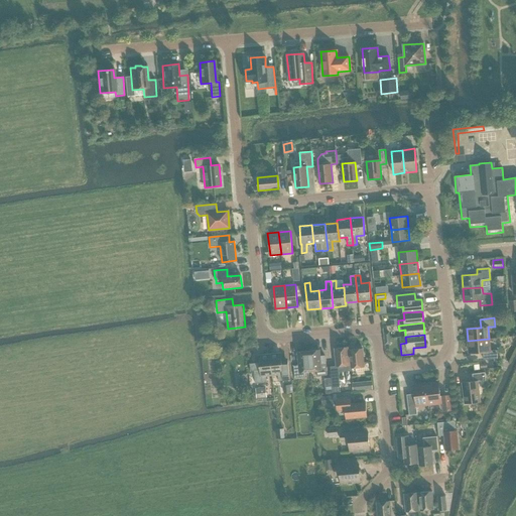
[(490,351),(489,339),(468,341),(469,353),(483,352),(484,360),(498,359),(497,350),(490,351)]
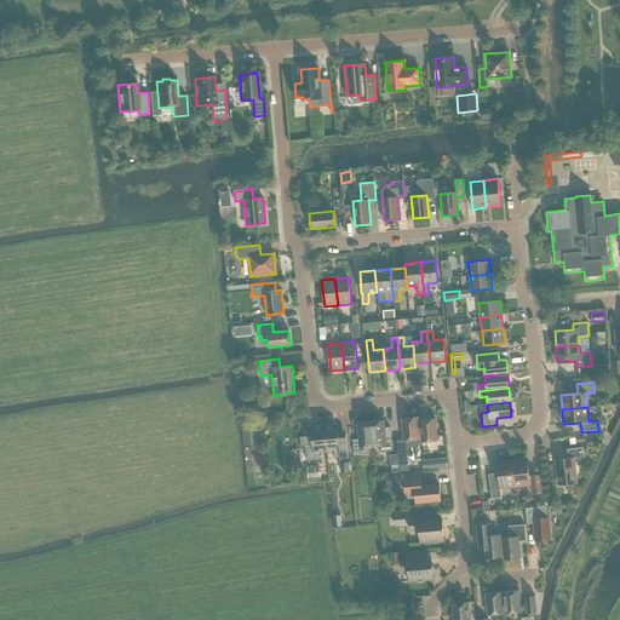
[(402,419),(403,441),(420,438),(418,417),(402,419)]
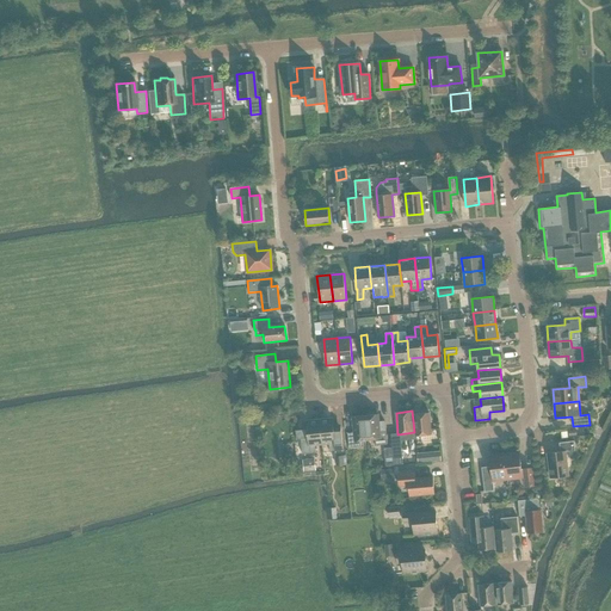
[(413,414),(415,436),(431,434),(429,413),(413,414)]
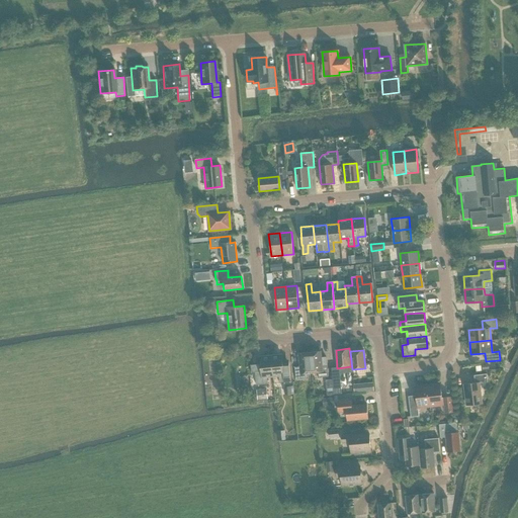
[(321,364),(320,351),(310,352),(312,373),(318,372),(319,377),(328,376),(327,364),(321,364)]
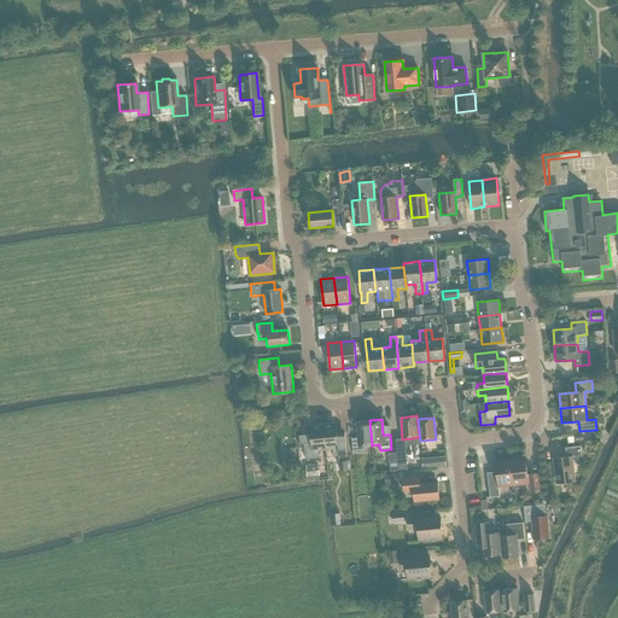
[(365,453),(365,445),(372,445),(369,420),(357,421),(359,437),(351,438),(354,454),(365,453)]
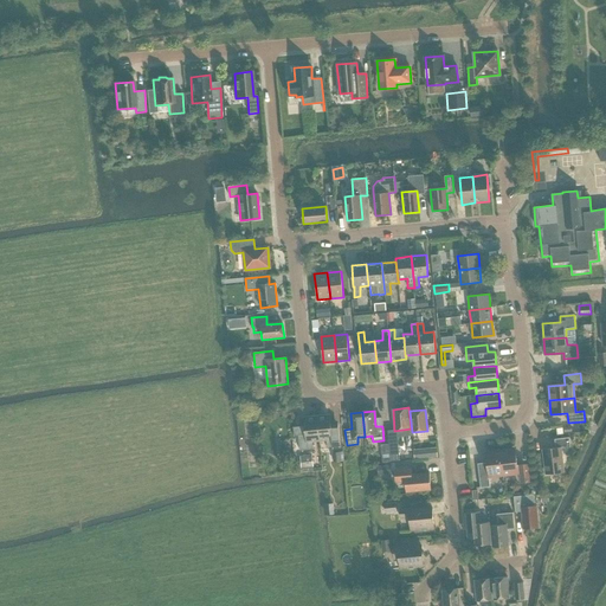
[(329,416),(316,417),(318,440),(326,439),(327,449),(340,447),(337,421),(330,421),(329,416)]
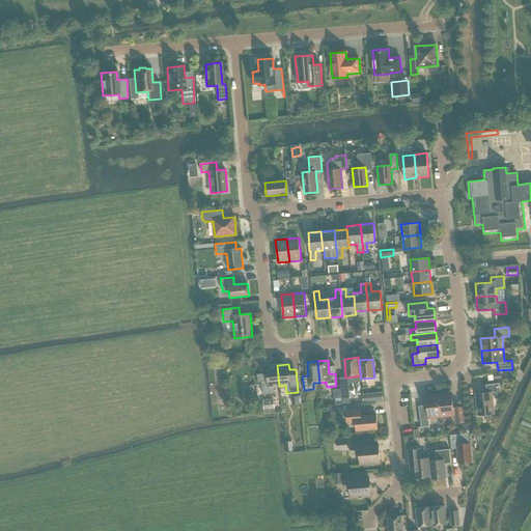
[(273,387),(279,386),(277,365),(266,366),(268,381),(261,382),(262,395),(274,394),(273,387)]
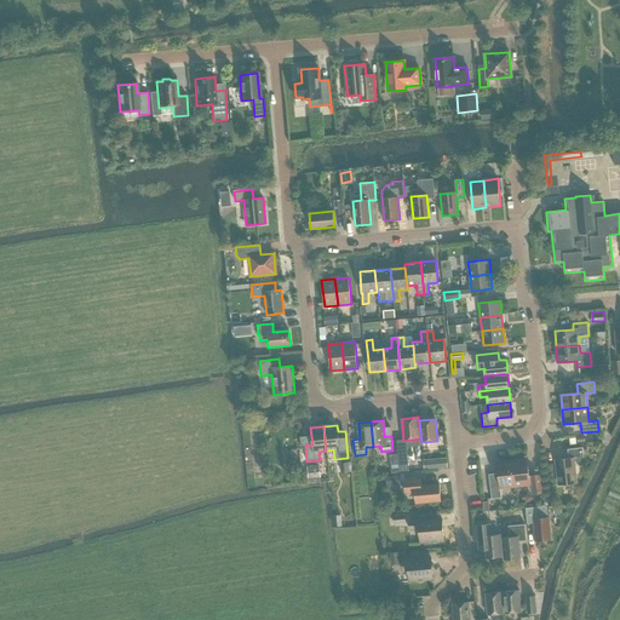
[(556,460),(558,484),(577,483),(573,459),(584,458),(583,448),(567,449),(568,459),(556,460)]
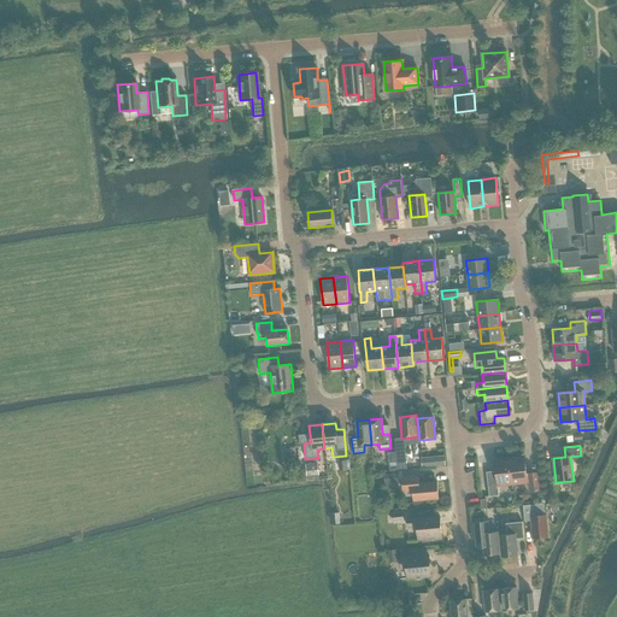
[(407,469),(405,452),(397,453),(398,470),(407,469)]
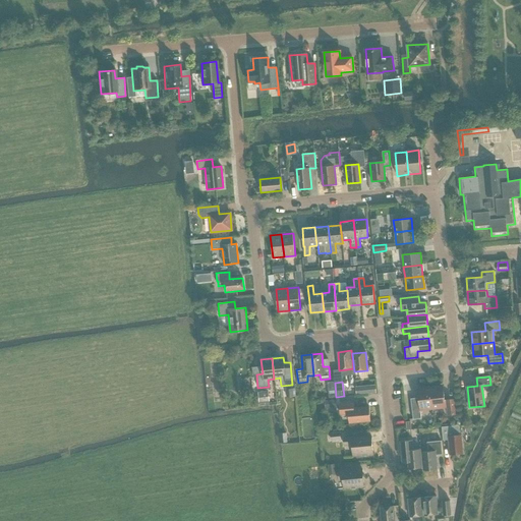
[(368,394),(367,386),(355,387),(356,395),(368,394)]
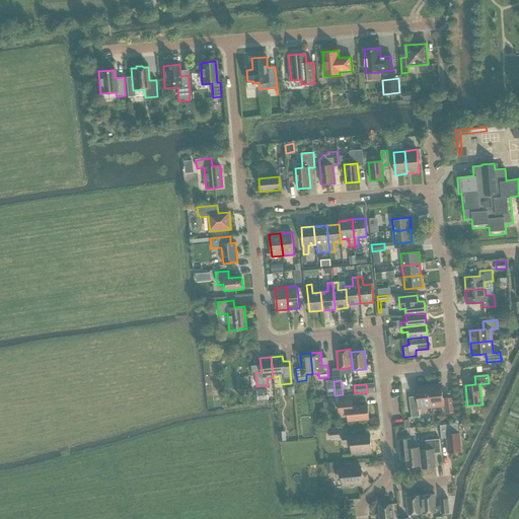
[(441,384),(429,386),(431,408),(445,405),(446,414),(454,413),(452,397),(442,398),(441,384)]
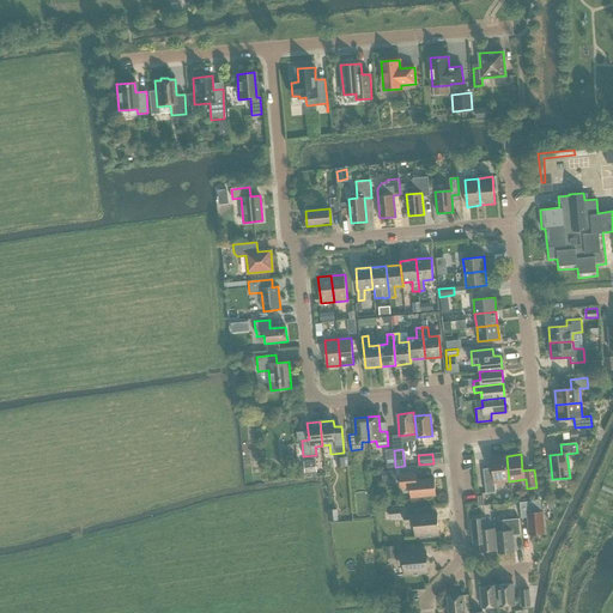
[(495,483),(509,481),(507,456),(491,457),(493,474),(484,475),(486,493),(496,492),(495,483)]
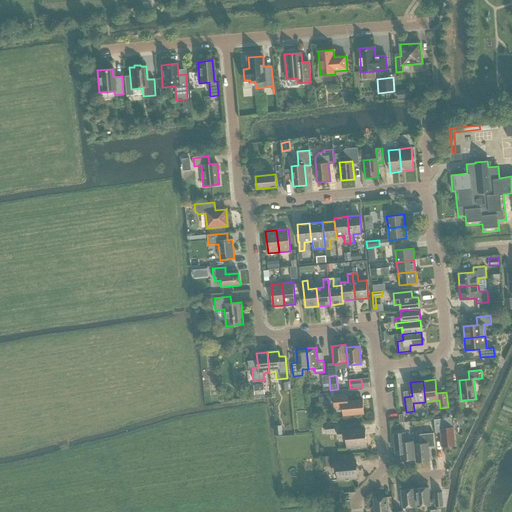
[(288,382),(281,383),(281,390),(289,390),(288,382)]
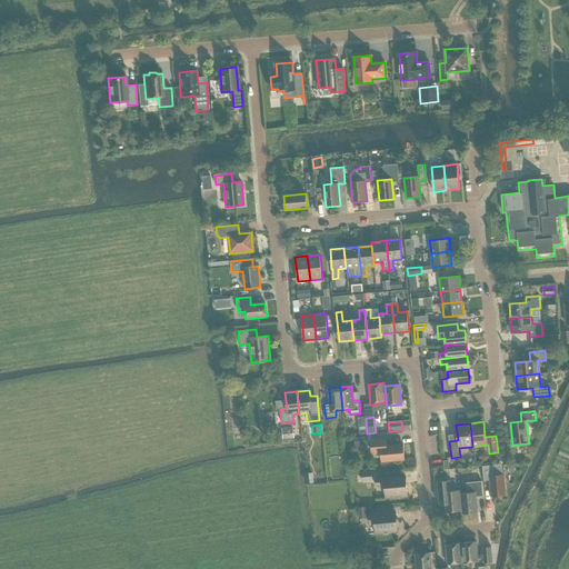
[(282,439),(295,438),(293,427),(281,428),(282,439)]
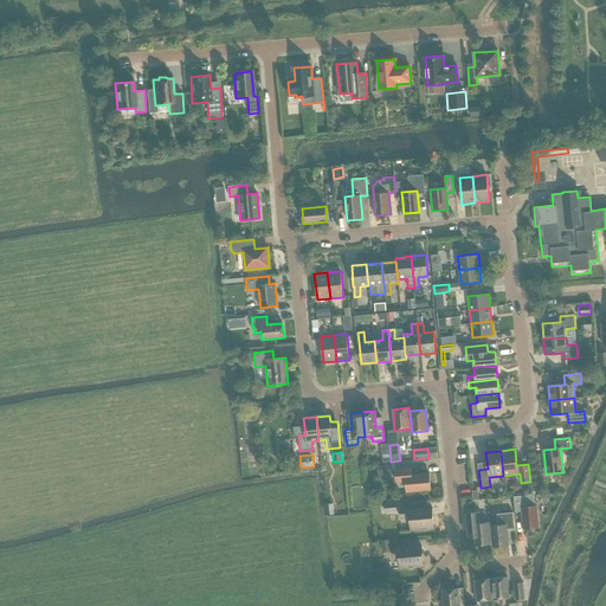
[(378,466),(378,475),(392,474),(391,465),(378,466)]
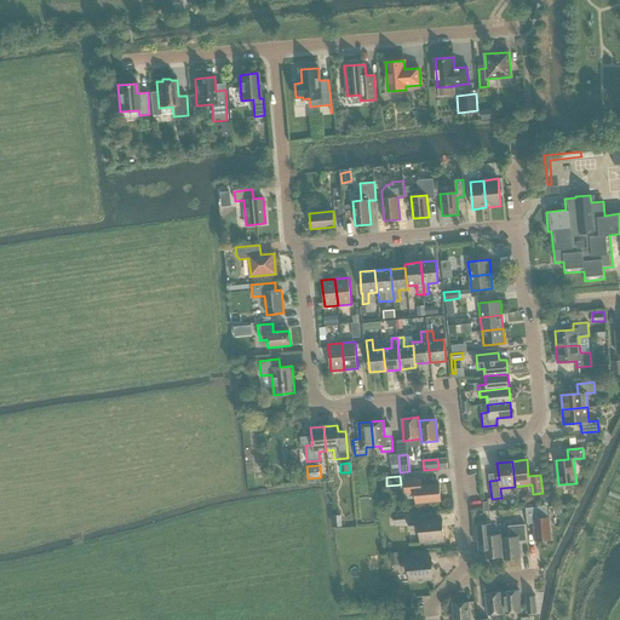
[(414,493),(415,504),(441,501),(438,484),(420,486),(420,478),(405,480),(406,494),(414,493)]
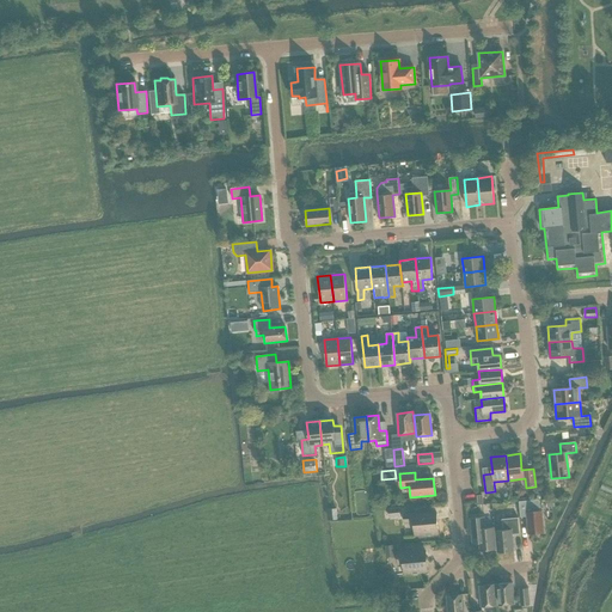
[(527,516),(528,533),(543,532),(542,512),(540,512),(539,500),(519,501),(520,518),(527,516)]
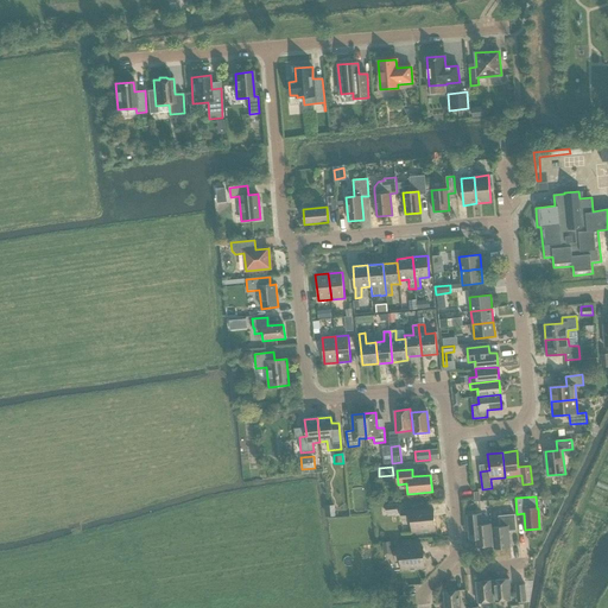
[(385,505),(386,514),(398,513),(397,504),(385,505)]
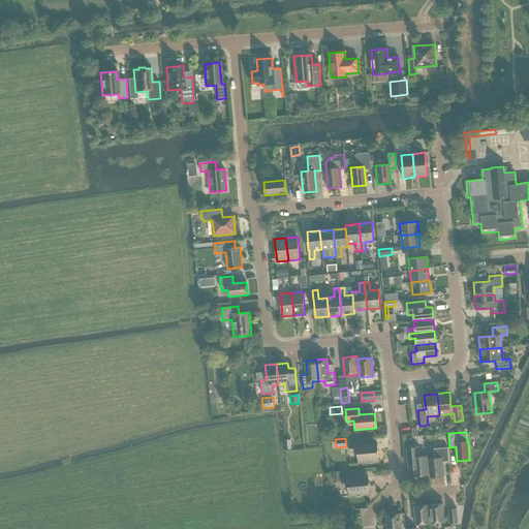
[(358,452),(359,464),(379,462),(377,443),(362,444),(362,443),(349,444),(349,453),(358,452)]
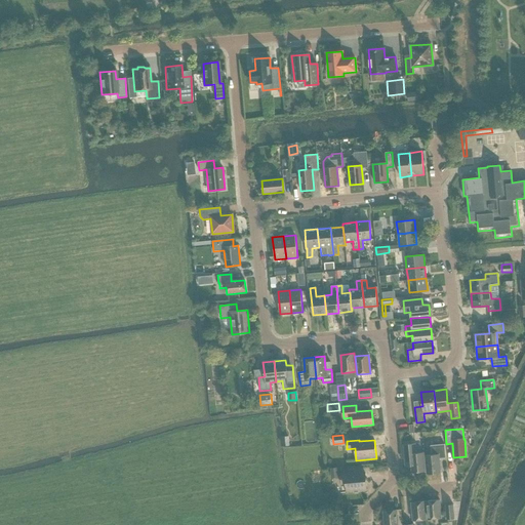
[(403,445),(405,467),(411,466),(411,473),(425,471),(423,452),(415,453),(414,444),(403,445)]
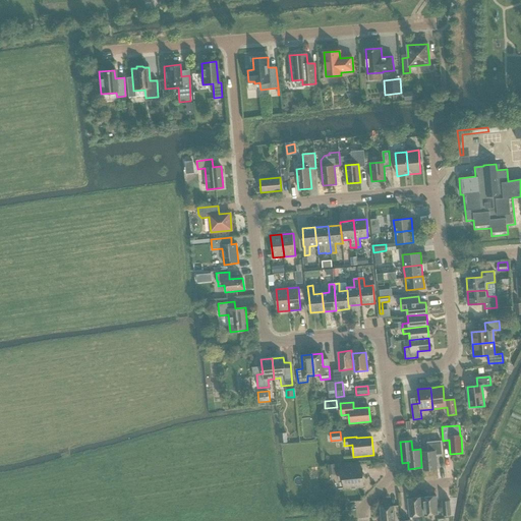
[(441,441),(427,442),(428,452),(421,452),(423,470),(437,469),(436,455),(442,454),(441,441)]
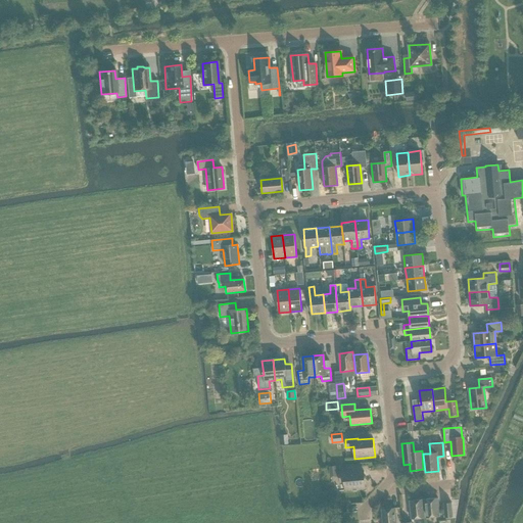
[(329,466),(330,476),(338,476),(337,465),(329,466)]
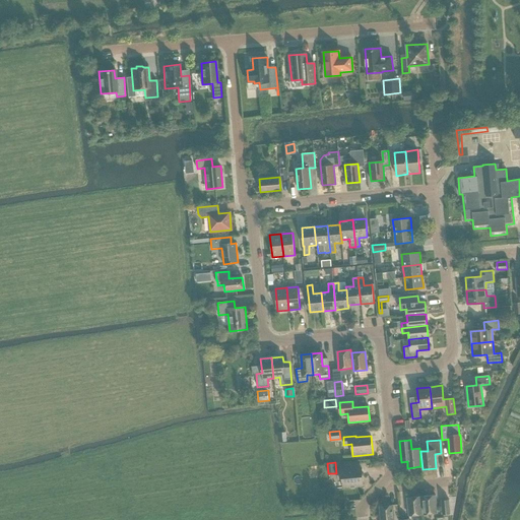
[(342,479),(343,488),(363,486),(362,468),(346,469),(346,468),(337,469),(338,480),(342,479)]
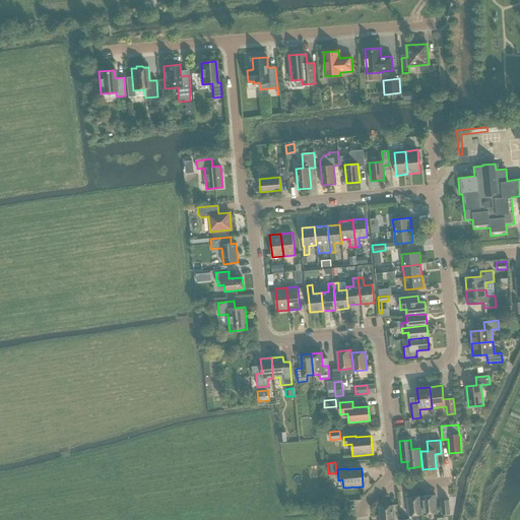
[(421,497),(424,515),(437,513),(435,496),(421,497)]
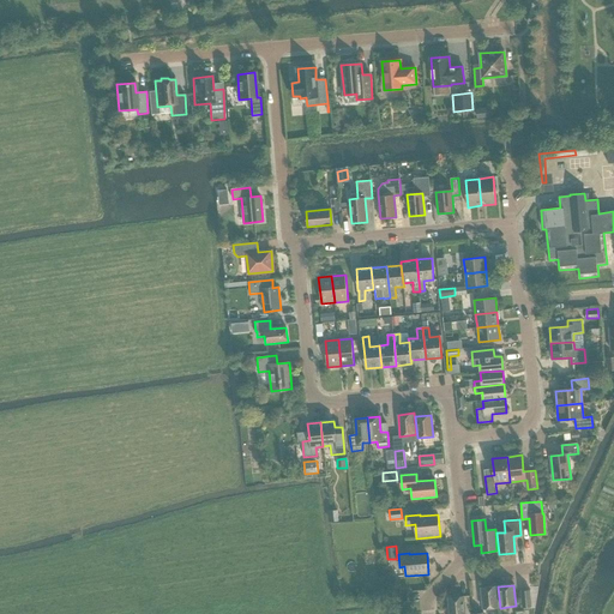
[(481,588),(482,609),(499,608),(497,587),(481,588)]
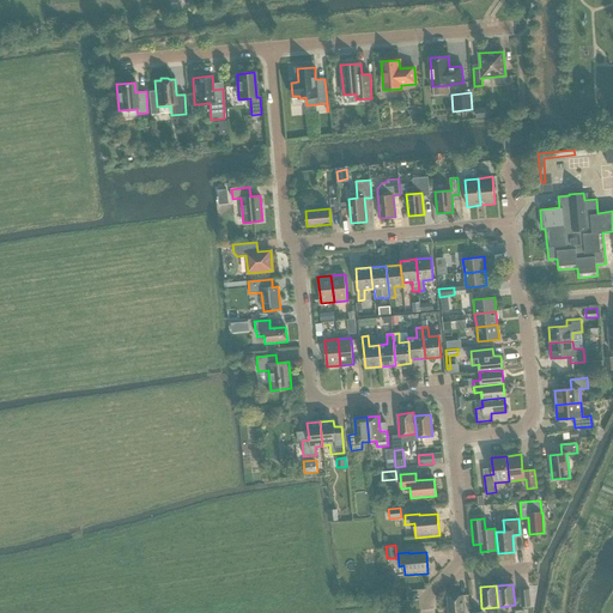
[(529,588),(520,589),(521,607),(532,606),(529,588)]
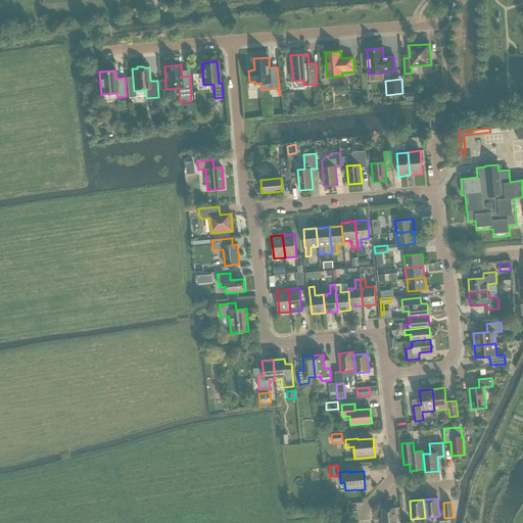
[(395,522),(395,508),(381,509),(382,522),(395,522)]
